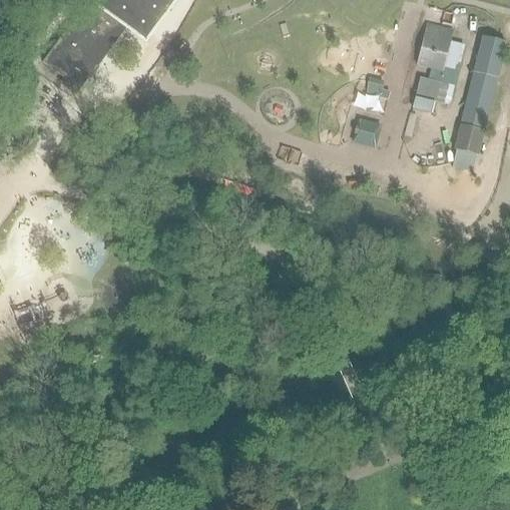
[(94,0),(65,39),(62,37),(45,61),(70,79),(67,84),(77,91),(89,75),(93,78),(101,66),(98,64),(127,24),(94,0)]
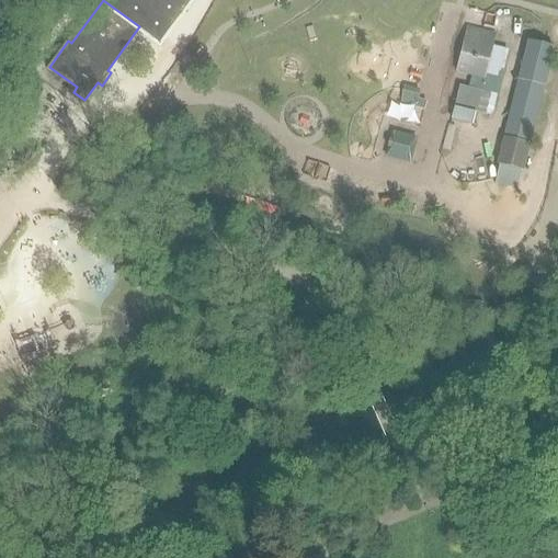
[(122,0),(115,9),(135,23),(140,15),(158,29),(179,0),(122,0)]
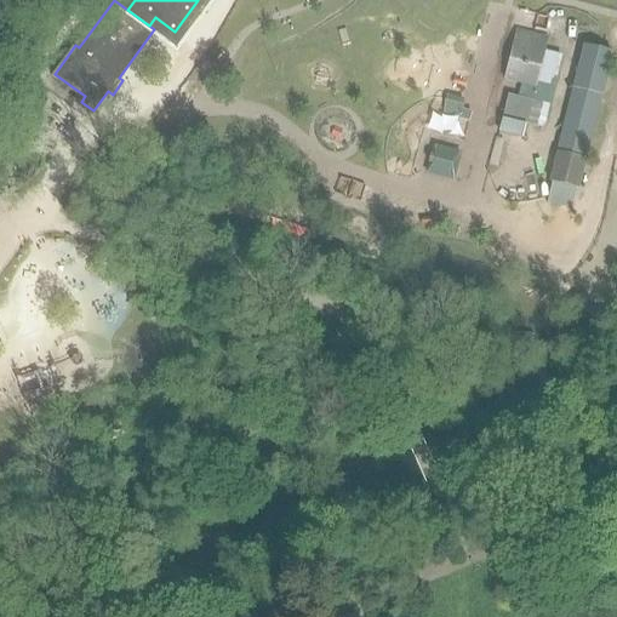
[(549,49),(553,34),(520,26),(506,78),(529,84),(525,95),(508,91),(502,115),(530,123),(531,119),(541,121),(542,118),(546,119),(550,102),(563,52),(549,49)]
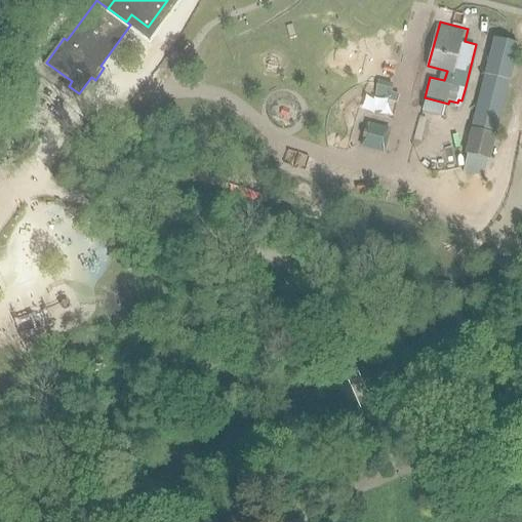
[(490,73),(484,98),(505,104),(519,41),(494,35),(486,72),(490,73)]
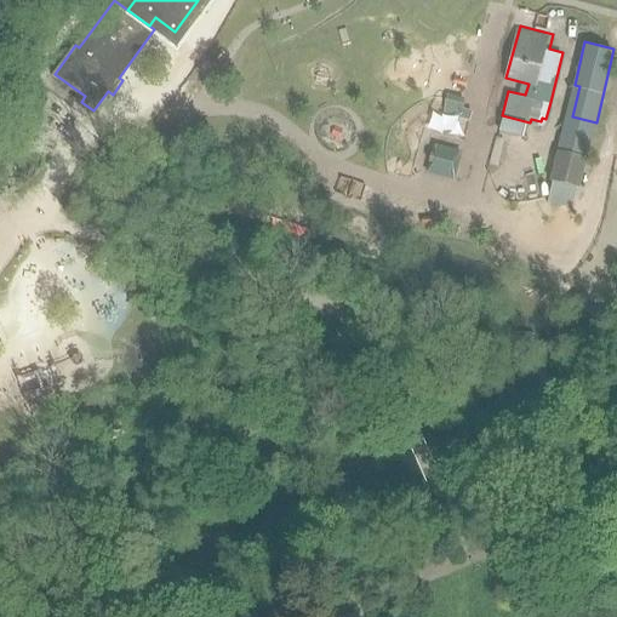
[(466,98),(451,95),(446,112),(462,115),(466,98)]
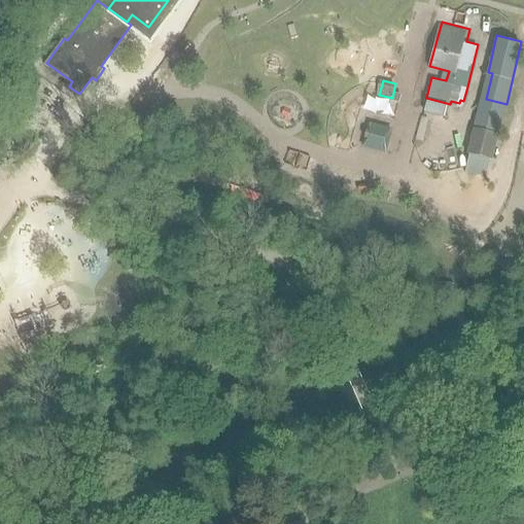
[(503,118),(479,112),(475,128),(499,134),(503,118)]
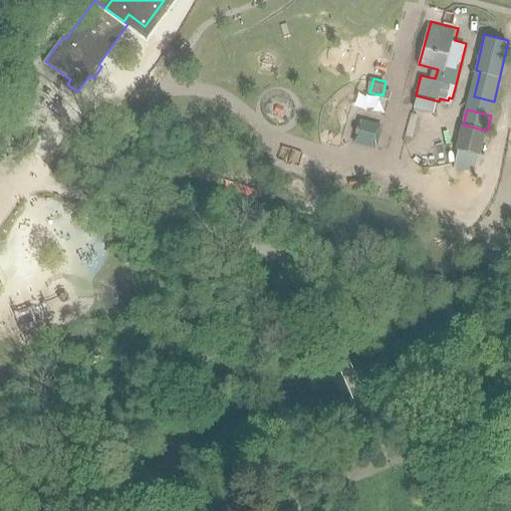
[(362,119),(357,140),(376,146),(382,125),(362,119)]
